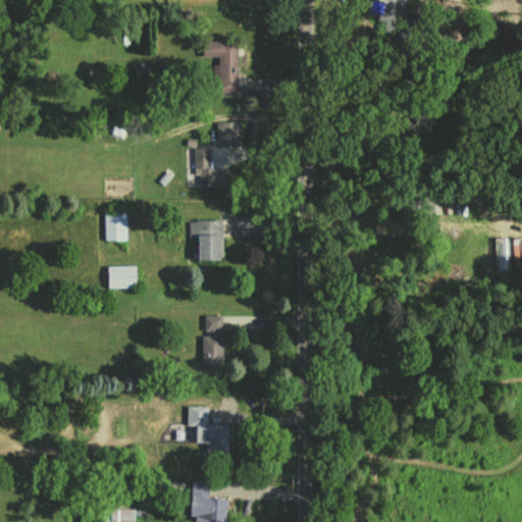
[(237,92),(237,41),(201,41),(201,56),(214,56),(214,74),(217,74),(217,93),(237,92)]
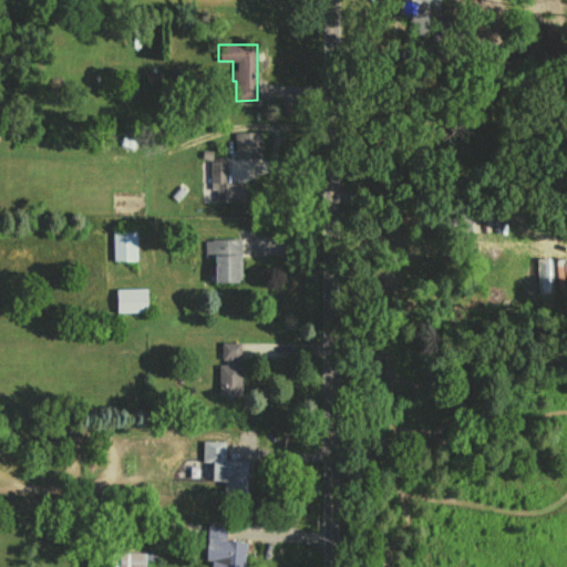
[(261,157),(260,132),(234,132),(234,158),(261,157)]
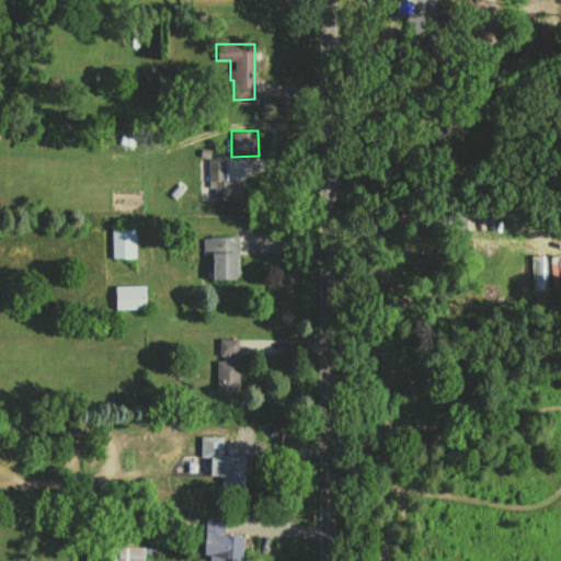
[(240,180),(224,180),(224,159),(208,159),(207,187),(214,187),(214,199),(240,199),(240,180)]
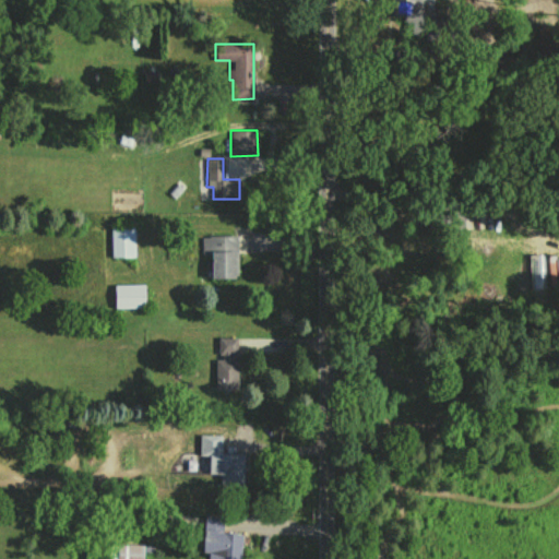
[(134,257),(133,226),(110,226),(111,257),(134,257)]
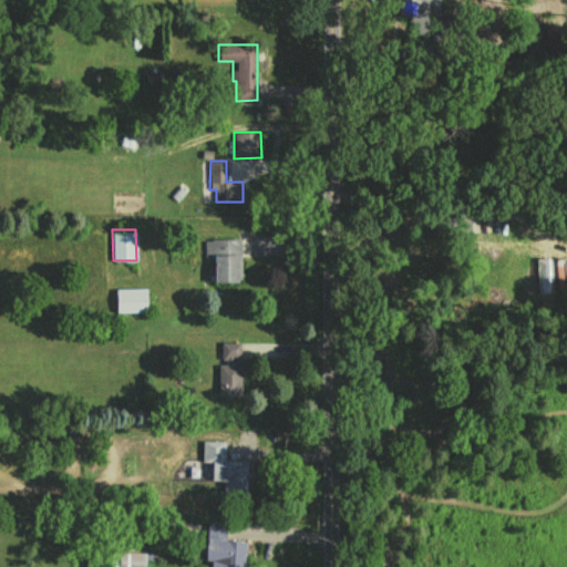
[(214,281),(240,281),(240,238),(204,238),(205,257),(214,257),(214,281)]
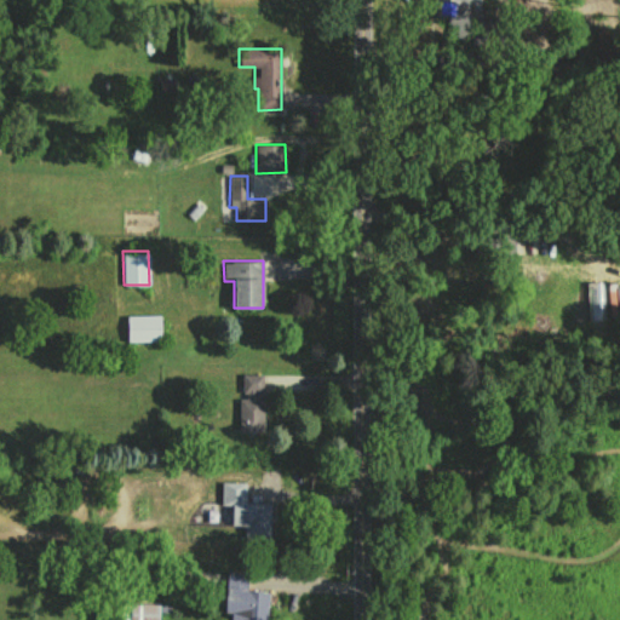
[(160,315),(126,316),(127,342),(161,340),(160,315)]
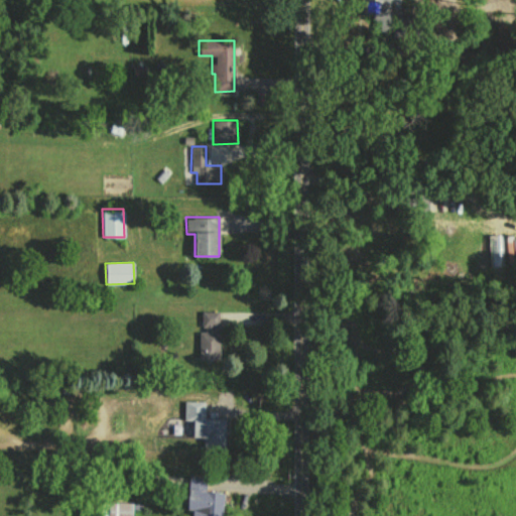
[(199,332),(199,359),(220,359),(219,329),(218,310),(202,310),(202,332),(199,332)]
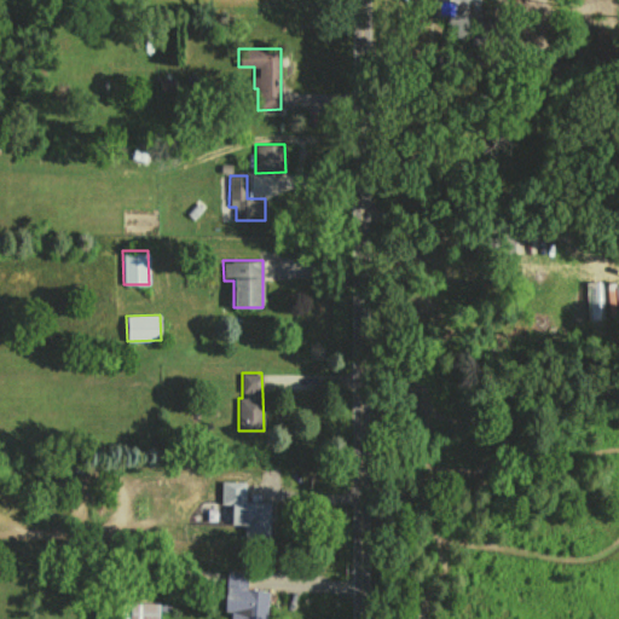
[(268,542),(270,502),(244,501),(246,482),(224,481),(224,503),(233,504),(233,541),(268,542)]
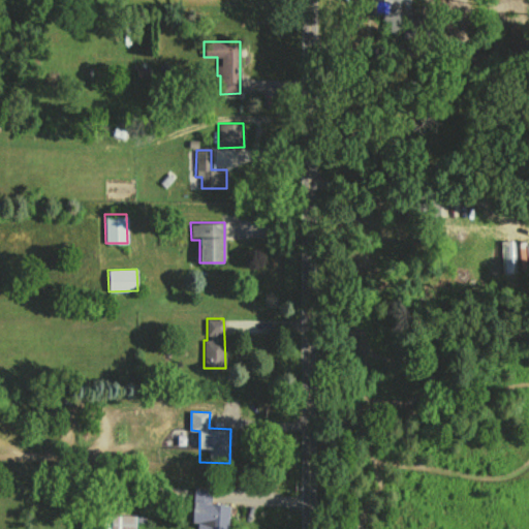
[(227,528),(228,503),(192,502),(191,523),(197,523),(196,528),(227,528)]
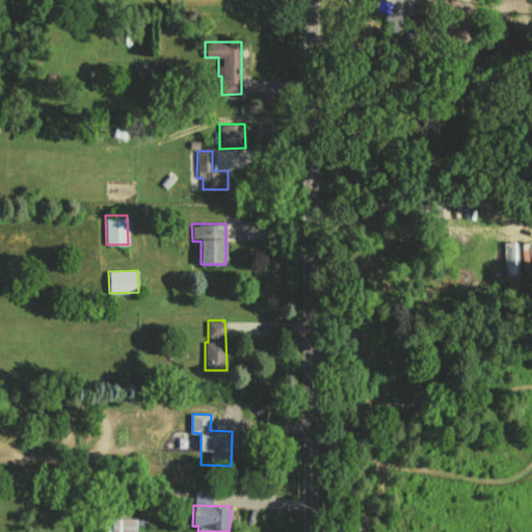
[(104,531),(136,531),(136,517),(104,516),(104,531)]
